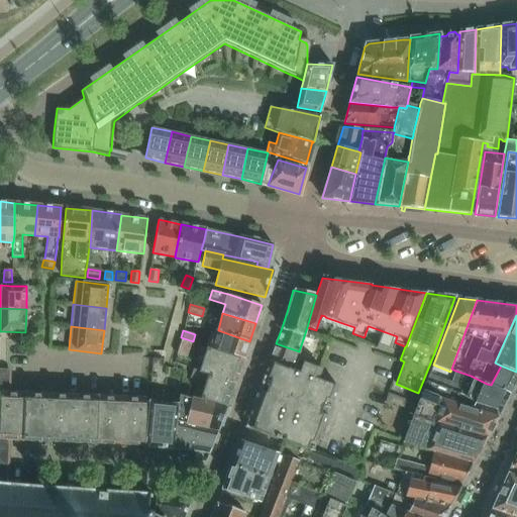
[(210,348),(243,359),(244,359),(249,341),(218,330),(216,330),(210,348)]
